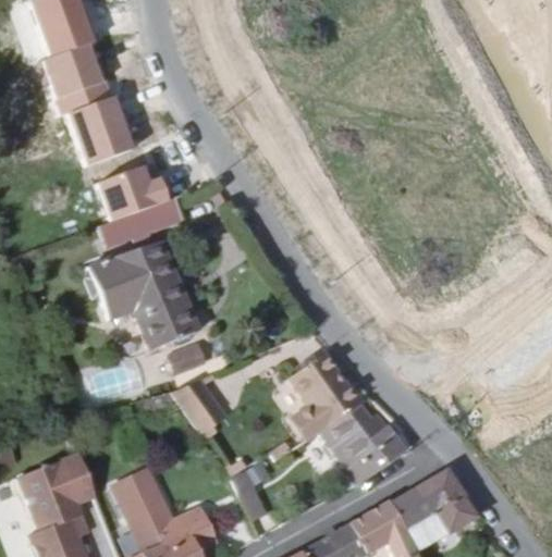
[(166,196),(186,187),(176,161),(123,182),(133,208),(166,196)]
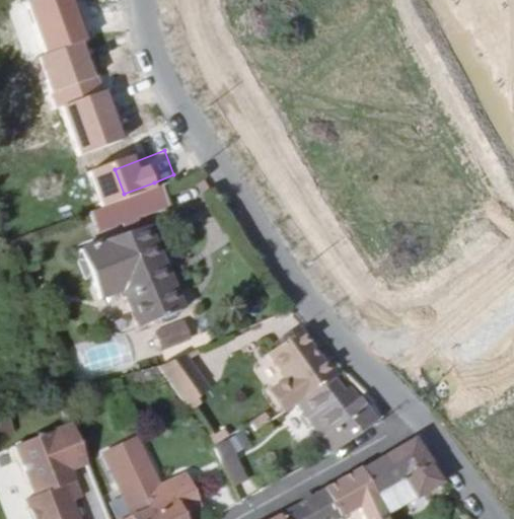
[(161,201),(154,182),(124,194),(89,207),(95,226),(161,201)]
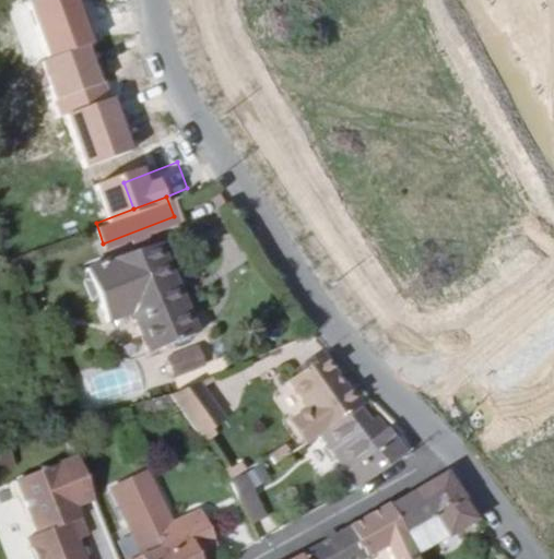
[(156,244),(85,269),(87,278),(84,281),(93,302),(96,301),(105,323),(132,313),(146,349),(191,333),(179,302),(174,305),(158,263),(163,261),(156,244)]
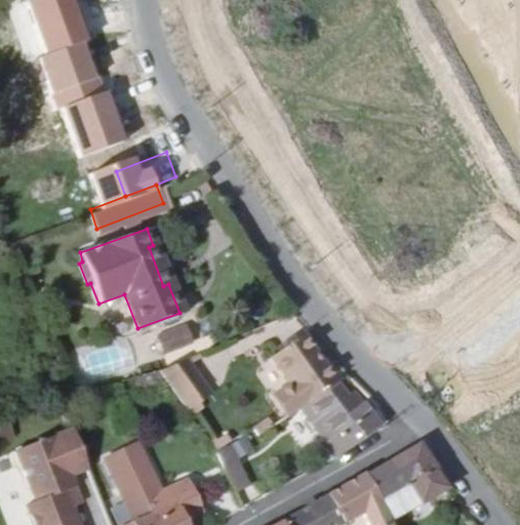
[(184,324),(161,331),(166,349),(189,341),(184,324)]
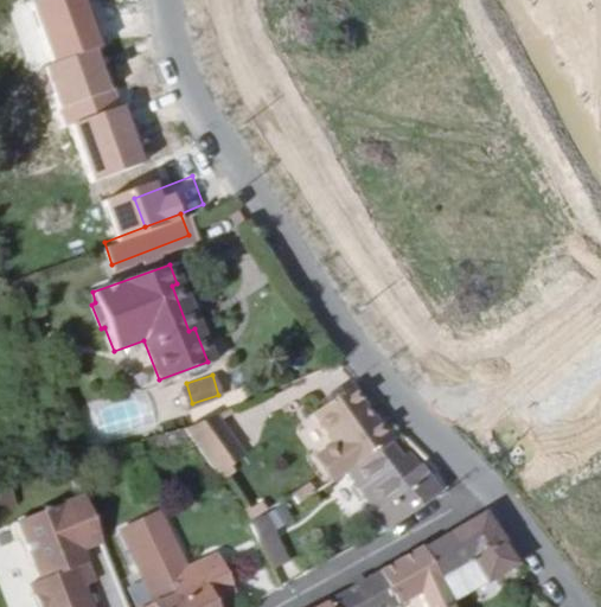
[(349,472),(395,442),(356,384),(321,408),(343,440),(325,452),(332,464),(296,491),(301,502),(307,498),(323,489),(334,481),(346,473),(349,472)]
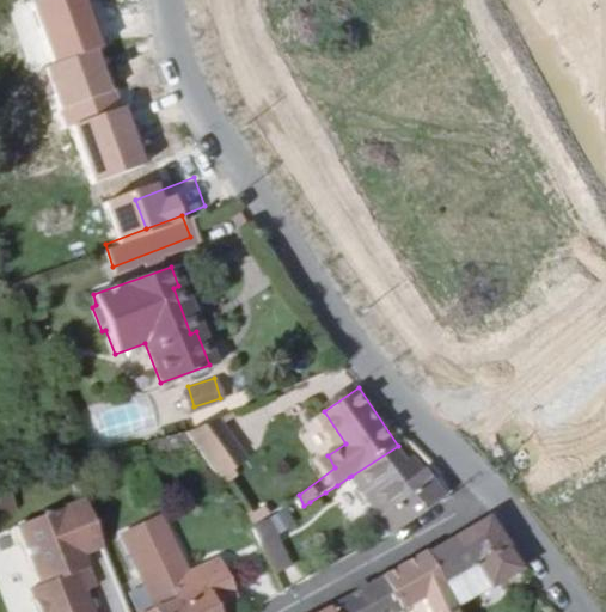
[(239,450),(214,416),(190,427),(216,465),(239,450)]
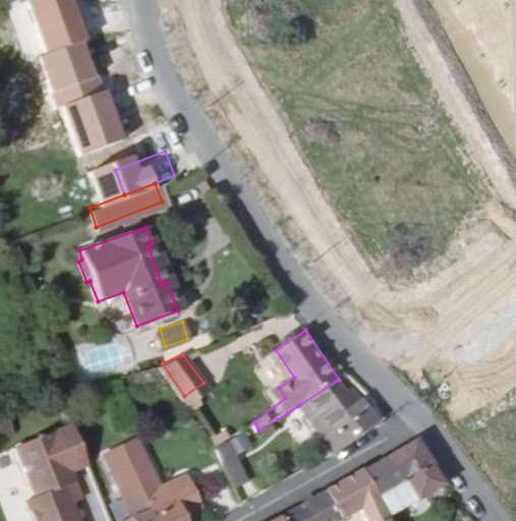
[(332,449),(373,418),(355,394),(349,397),(339,380),(299,405),(304,412),(332,449)]
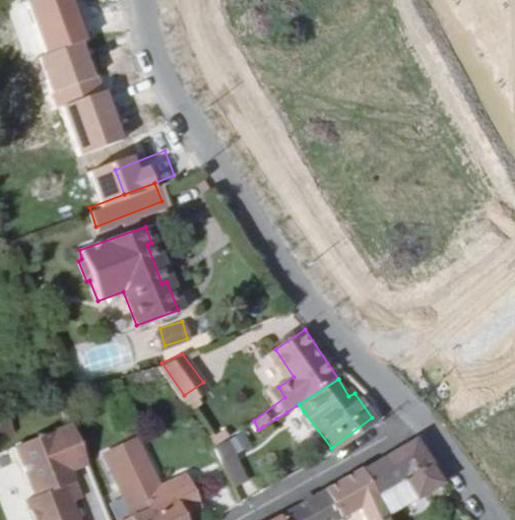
[(291,419),(304,411),(299,404),(297,405),(286,412),(291,419)]
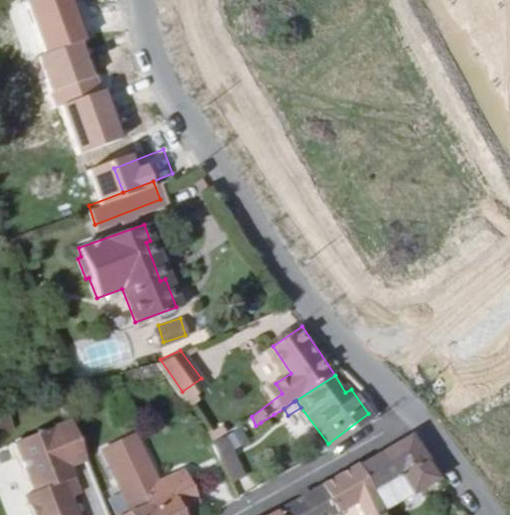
[(0,404),(0,427),(20,421),(14,401),(0,404)]
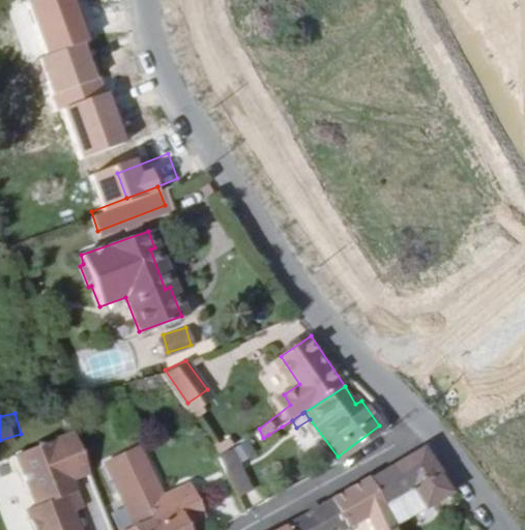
[(287,434),(296,428),(292,420),(282,427),(287,434)]
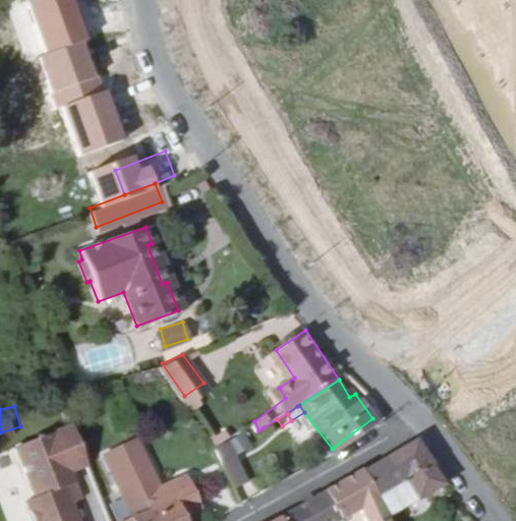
[(282,426),(277,419),(264,427),(268,435),(282,426)]
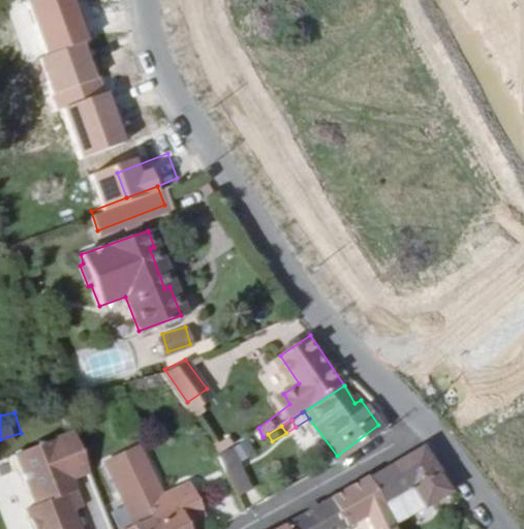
[(92,470),(76,428),(17,452),(37,503),(28,506),(35,528),(83,528),(75,507),(85,503),(74,476),(92,470)]
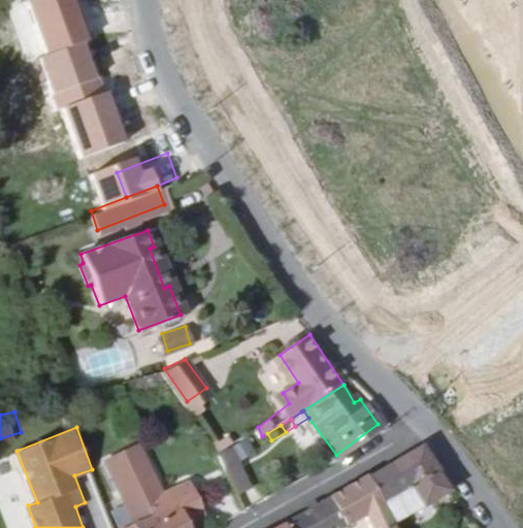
[(143,440),(133,446),(146,477),(153,473),(167,504),(175,501),(170,487),(164,490),(143,440)]
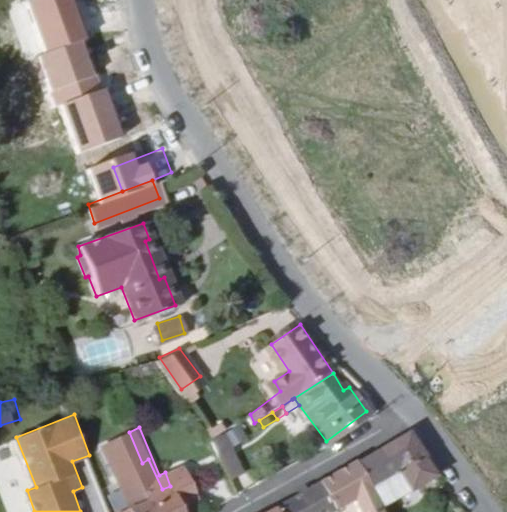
[(227,429),(215,438),(231,476),(244,471),(227,429)]
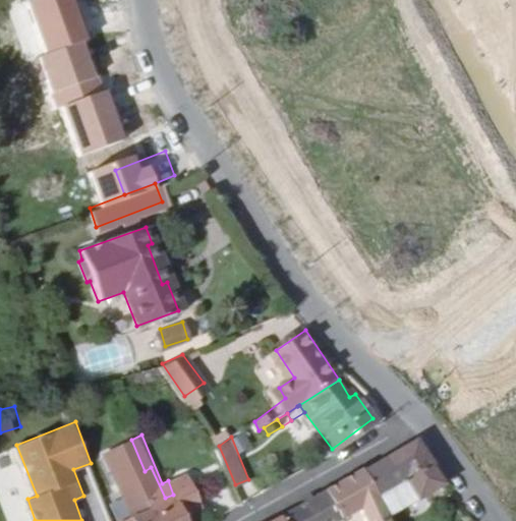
[(390,512),(448,482),(414,439),(387,455),(385,452),(361,465),(390,512)]
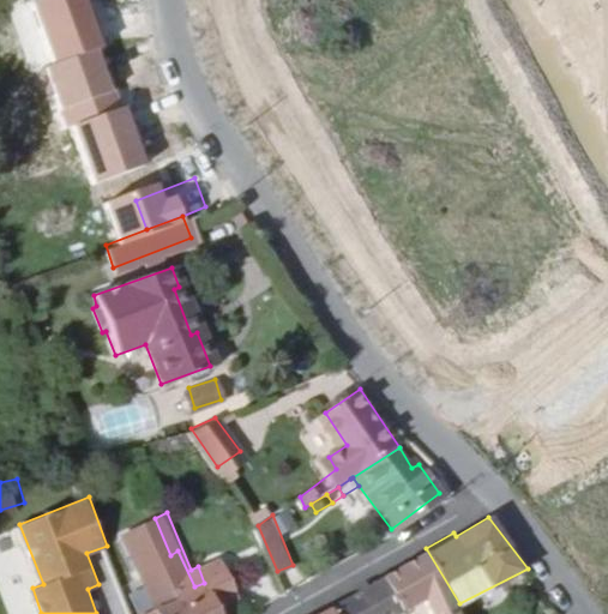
[(186,613),(218,613),(216,606),(236,595),(229,577),(221,554),(217,557),(198,566),(204,583),(194,587),(178,551),(170,555),(155,518),(146,522),(186,613)]
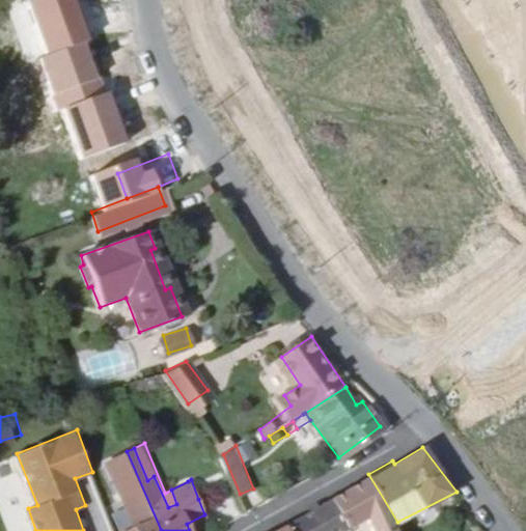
[(161,530),(127,451),(110,458),(139,526),(128,530),(161,530)]
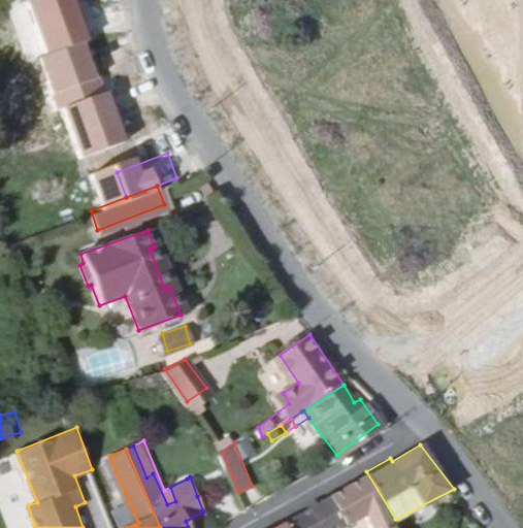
[(399,527),(395,519),(366,471),(328,492),(345,522),(364,512),(372,527),(399,527)]
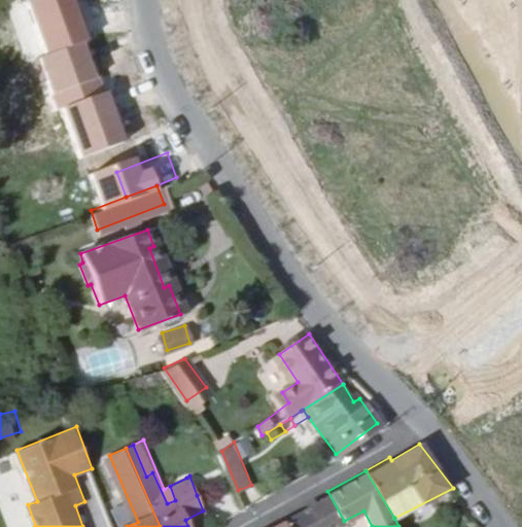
[(333,526),(344,521),(327,491),(285,515),(290,526),(333,526)]
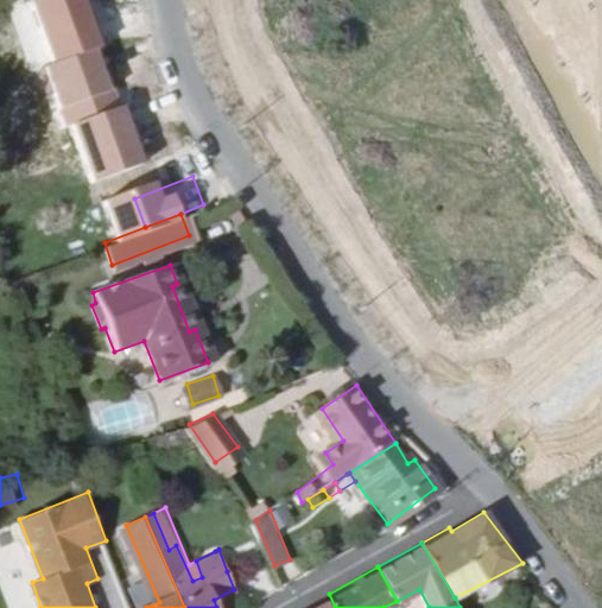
[(335,607),(329,594),(303,607),(335,607)]
